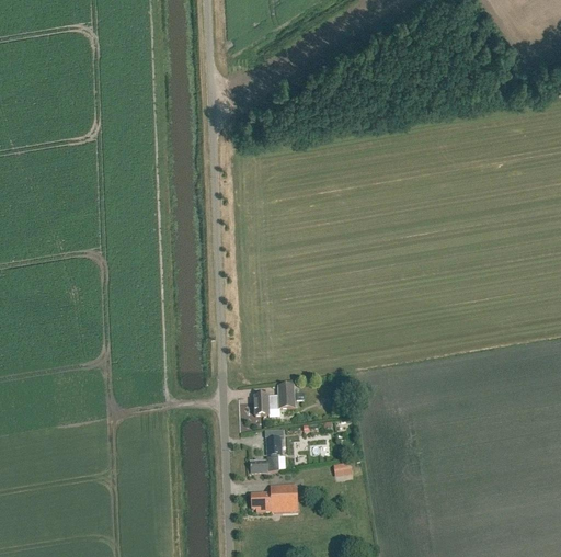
[(295,407),(294,385),(278,385),(279,395),(268,396),(268,394),(254,395),(255,415),(270,413),(270,408),(295,407)]
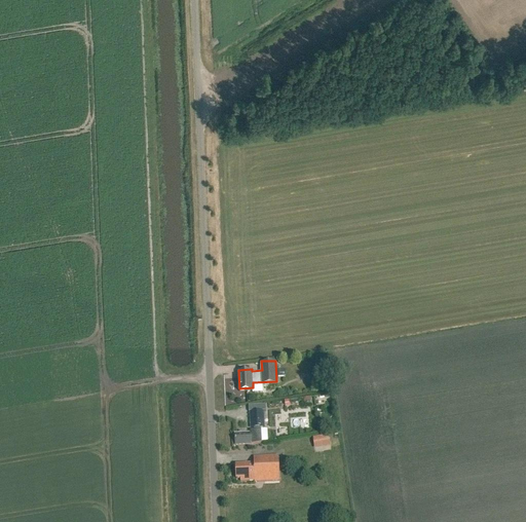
[(312,394),(303,395),(304,404),(313,403),(312,394)]
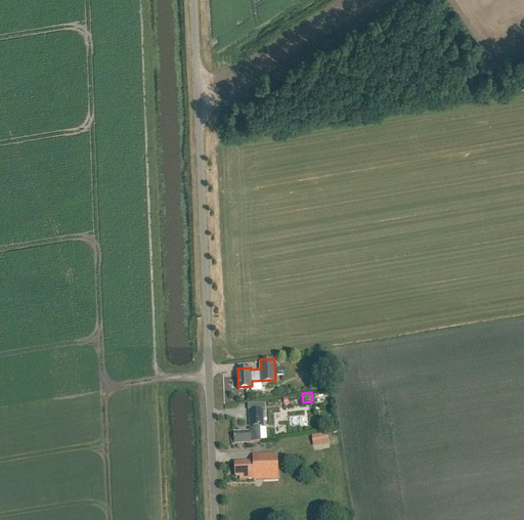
[(249,426),(249,428),(234,429),(234,440),(251,439),(260,438),(259,425),(262,425),(262,423),(263,423),(262,406),(264,406),(264,400),(247,401),(248,406),(250,406),(251,423),(253,423),(253,425),(249,426)]
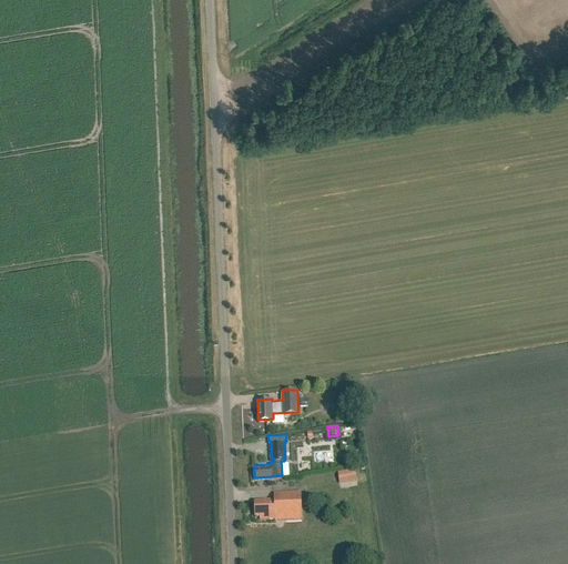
[(338,481),(356,477),(354,465),(336,469),(338,481)]
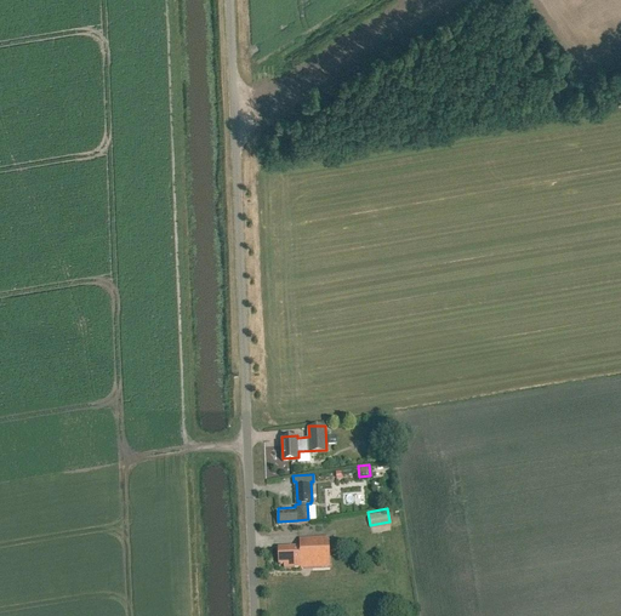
[(330,564),(329,535),(300,536),(300,545),(279,546),(280,563),(284,563),(284,565),(301,564),(301,565),(330,564)]
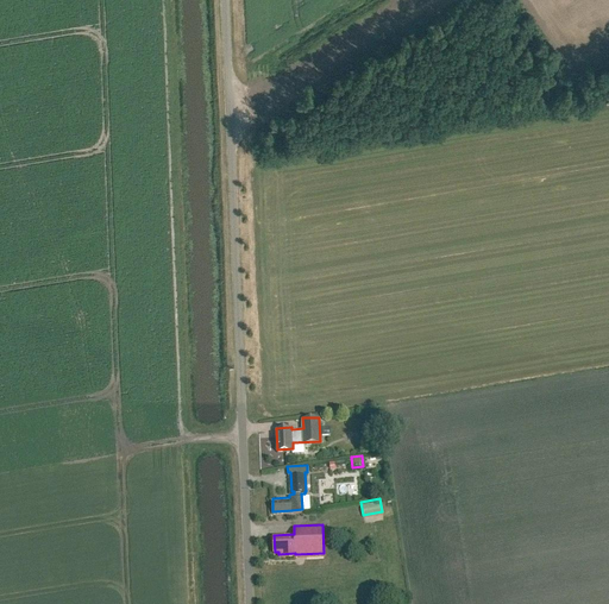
All buildings are outlined.
